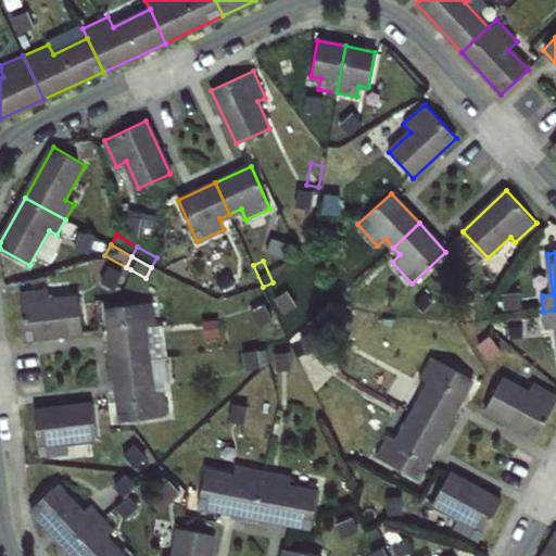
[(358,294),(351,286),(335,301),(342,310),(358,294)]
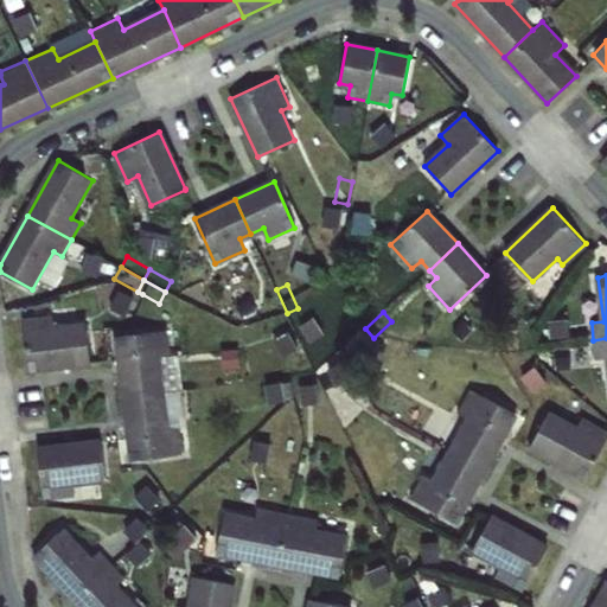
[(52,315),(20,319),(26,369),(91,362),(85,323),(53,326),(52,315)]
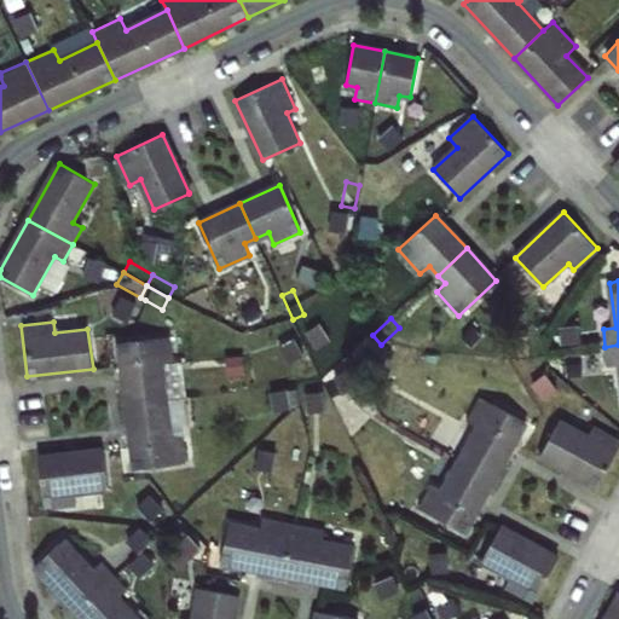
[(160,368),(172,366),(169,336),(120,342),(127,405),(163,400),(160,368)]
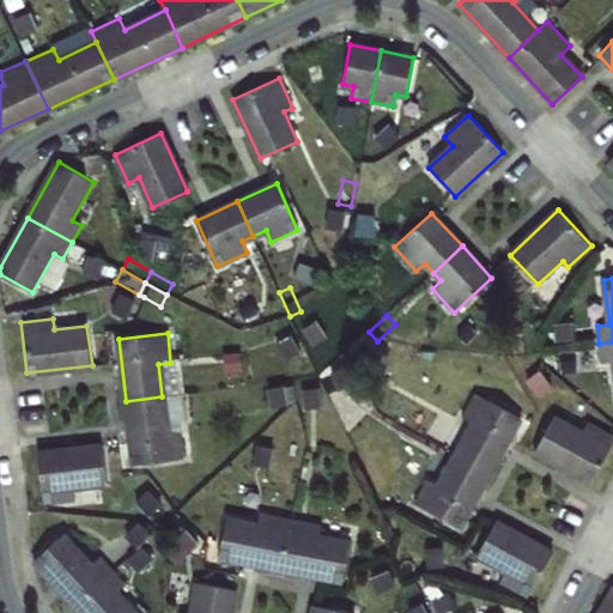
[(515,341),(516,354),(541,351),(539,338),(515,341)]
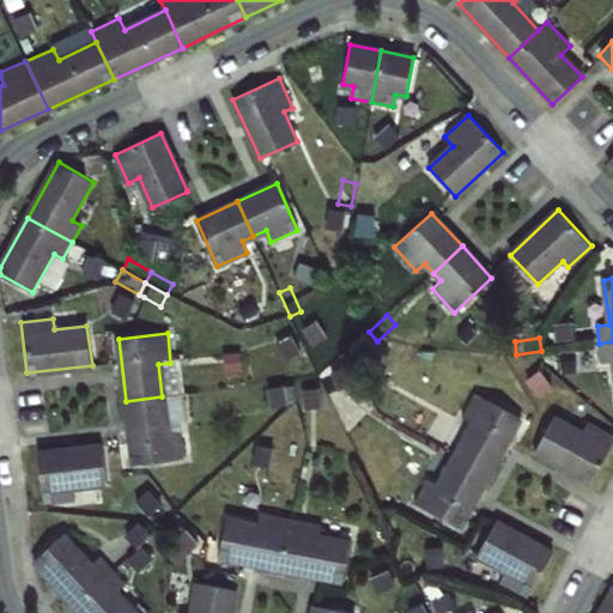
[(490,344),(491,357),(516,354),(515,341),(490,344)]
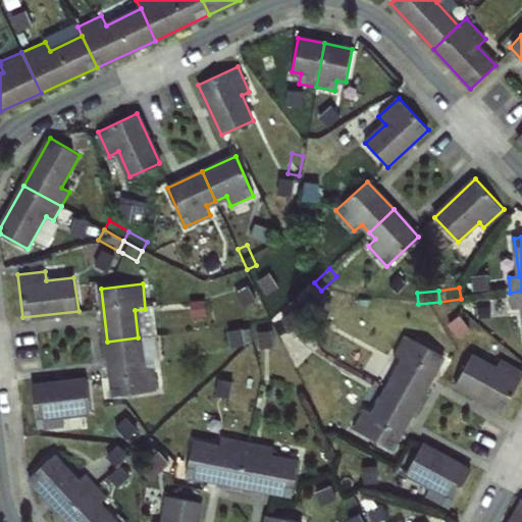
[(521,291),(510,293),(512,307),(521,306),(521,291)]
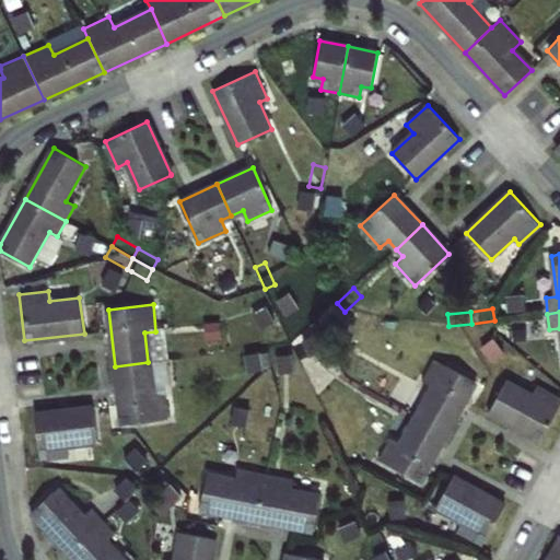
[(206,354),(229,352),(226,340),(205,343),(206,354)]
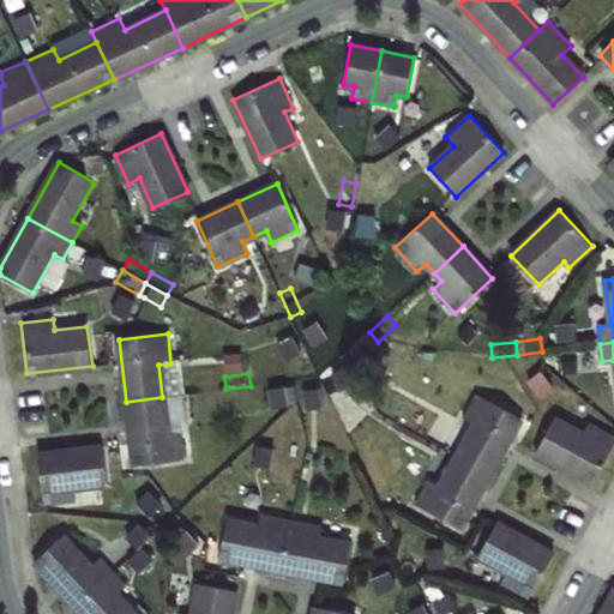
[(457,457),(489,476),(511,438),(522,420),(476,395),(463,419),(474,425),(457,457)]
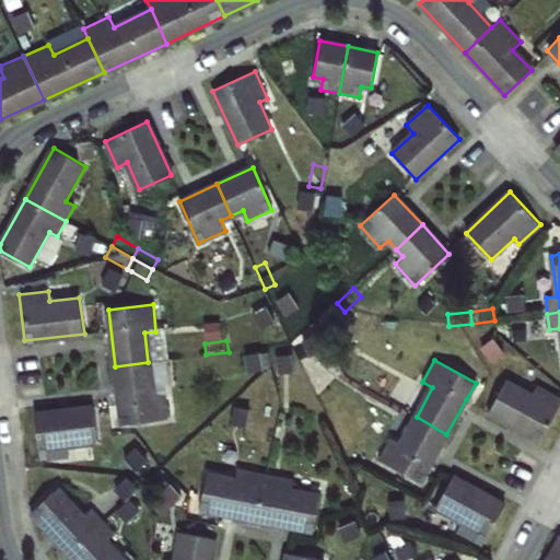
[(148,362),(115,366),(119,403),(123,423),(166,418),(164,392),(152,394),(148,362)]
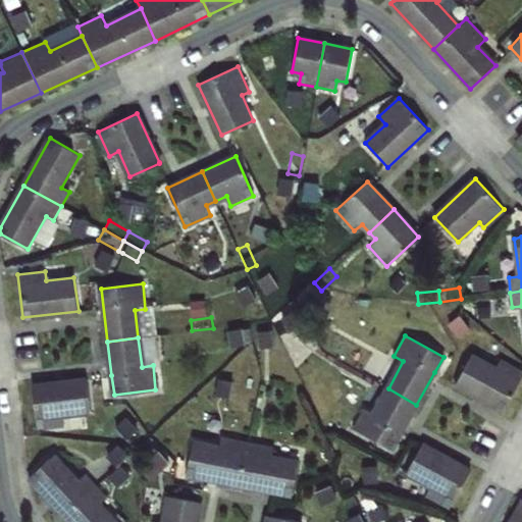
[(336,371),(342,362),(322,351),(317,360),(336,371)]
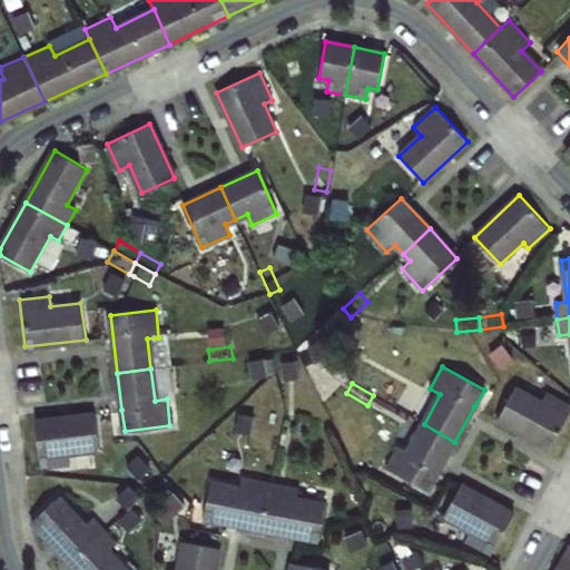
[(516,386),(498,419),(549,448),(569,410),(569,405),(547,392),(542,401),(516,386)]
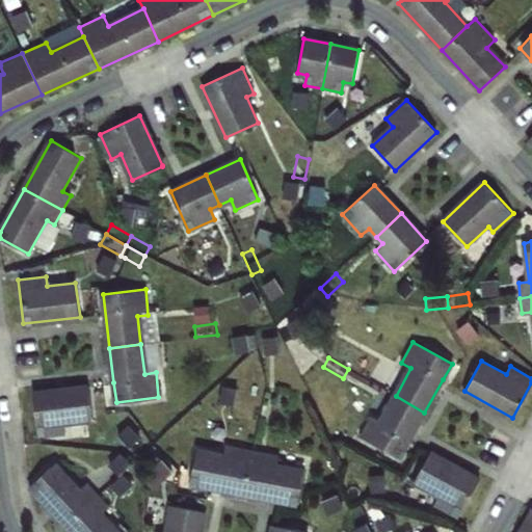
[(265,386),(254,383),(249,405),(261,408),(265,386)]
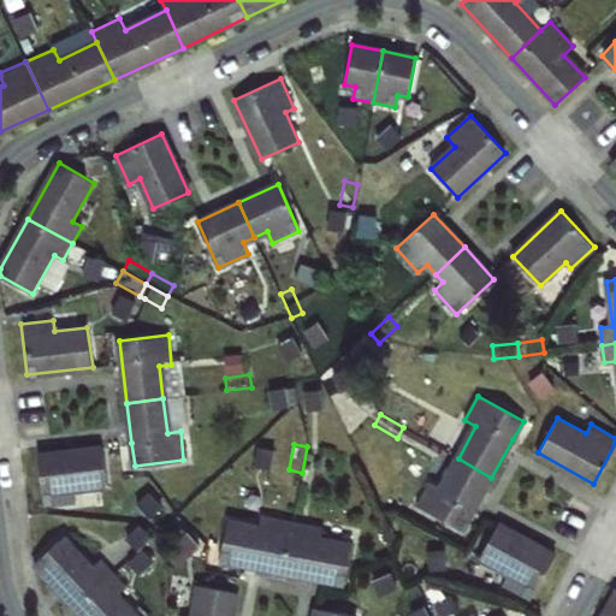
[(76,502),(73,489),(105,485),(107,485),(102,446),(36,455),(43,505),(76,502)]
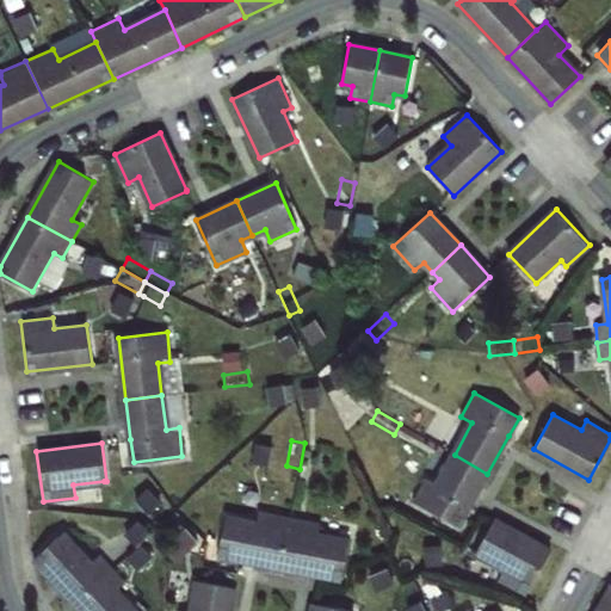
[(439,481),(429,475),(414,501),(457,525),(487,474),(455,455),(439,481)]
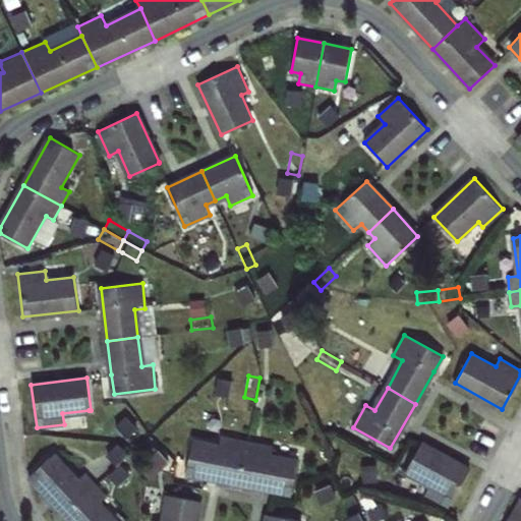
[(148,437),(163,421),(156,414),(139,428),(148,437)]
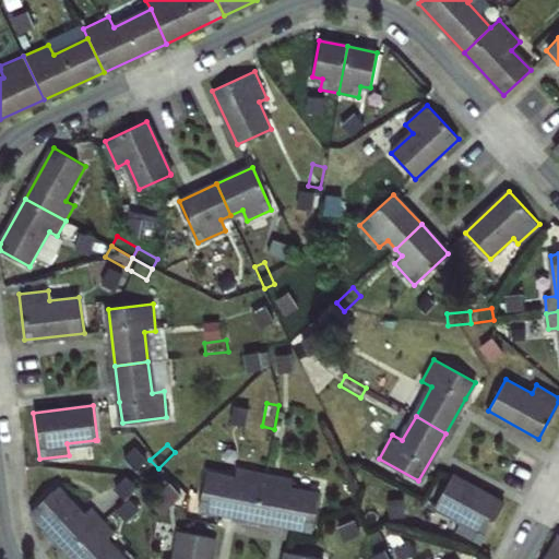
[(141,484),(158,468),(150,460),(134,476),(141,484)]
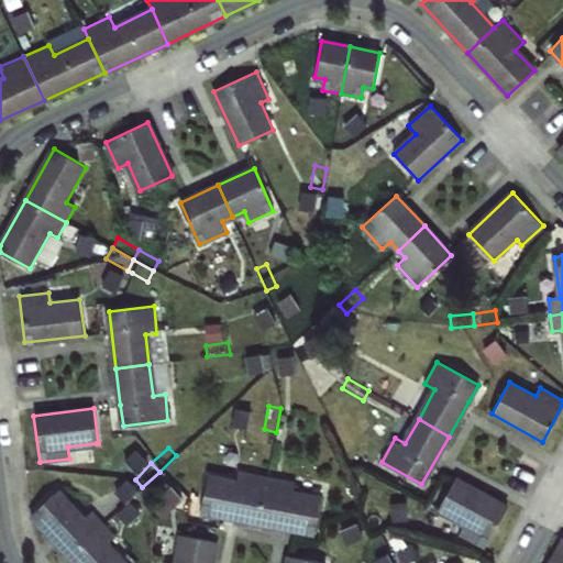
[(151,496),(167,481),(159,472),(142,487),(151,496)]
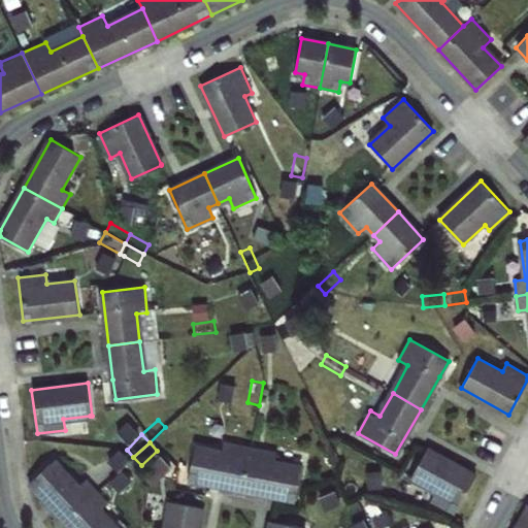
[(200,482),(208,484),(242,491),(251,448),(224,442),(222,452),(195,447),(189,480),(200,482)]
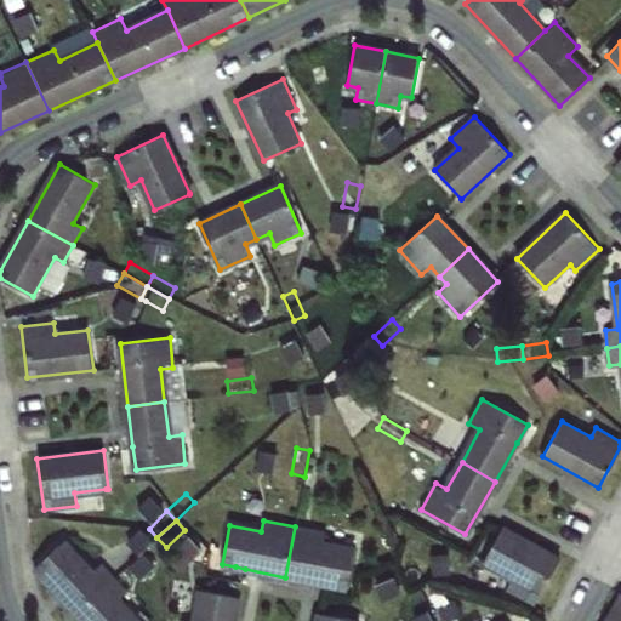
[(285,577),(323,585),(339,587),(348,590),(355,550),(323,543),(325,533),(295,527),(285,577)]
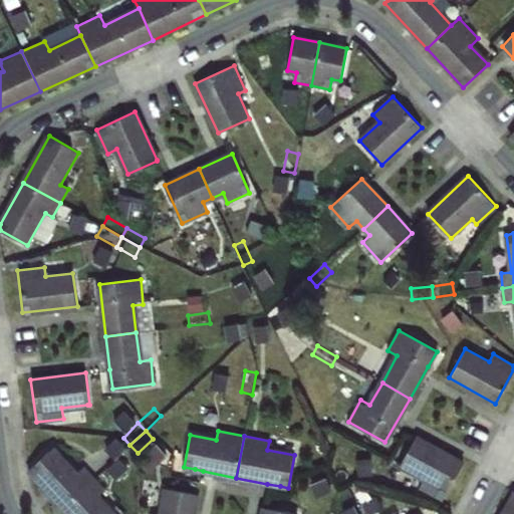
[(420,487),(443,500),(463,463),(416,436),(400,465),(425,478),(420,487)]
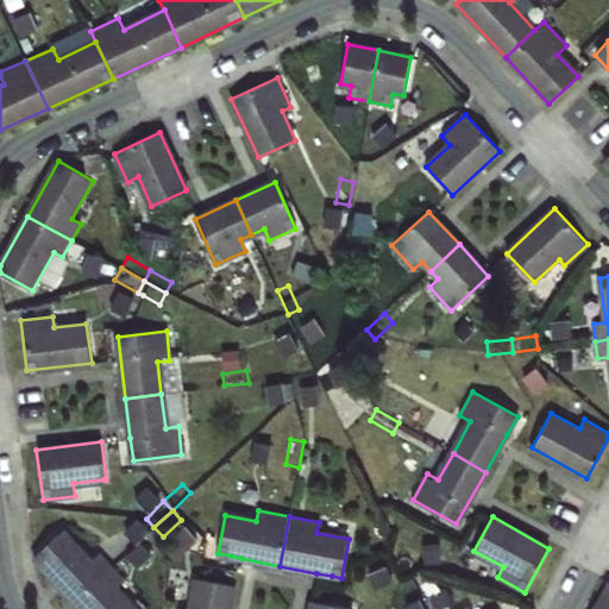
[(63,531),(35,556),(42,563),(76,601),(88,589),(114,565),(102,553),(93,562),(63,531)]
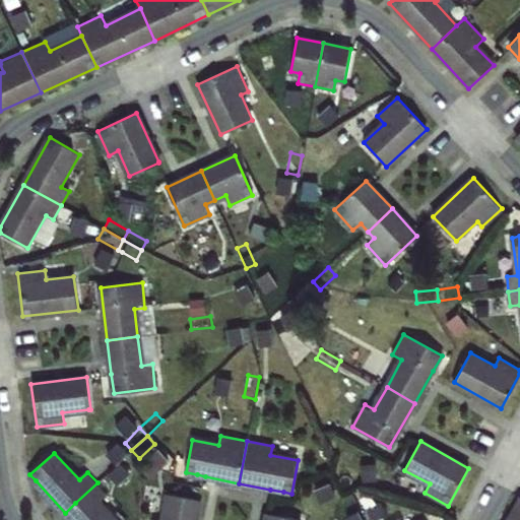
[(353,470),(343,474),(352,493),(362,489),(353,470)]
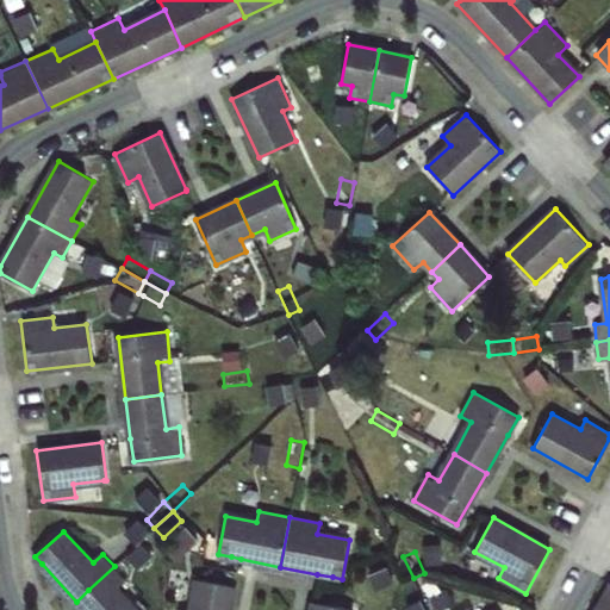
[(414,578),(403,556),(391,561),(400,584),(414,578)]
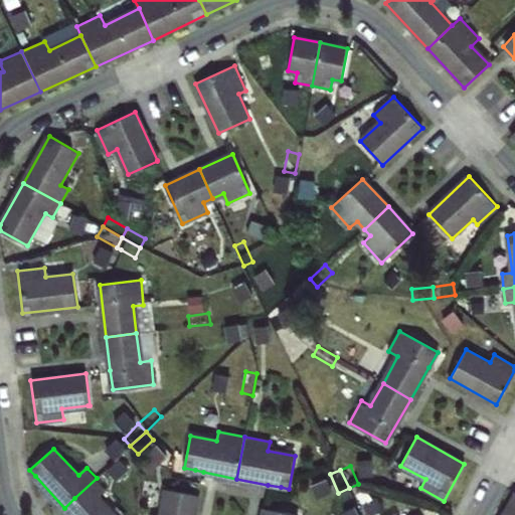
[(115,514),(98,497),(107,489),(97,478),(74,498),(64,508),(70,514),(115,514)]
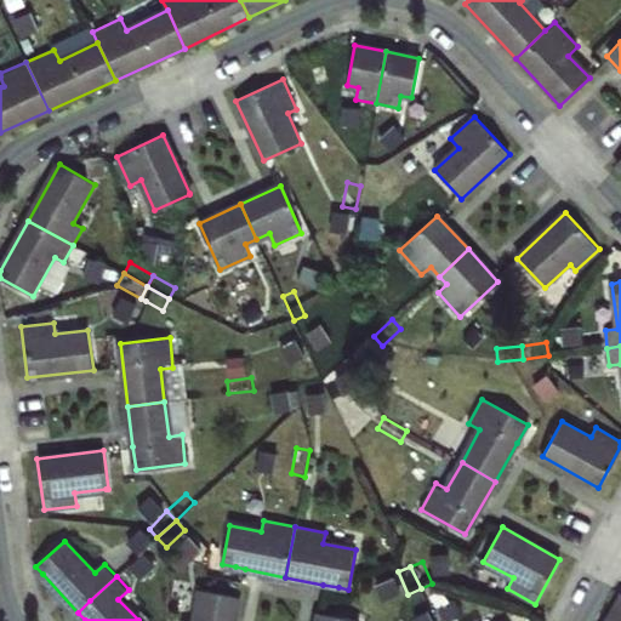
[(200,590),(193,620),(189,620),(182,620),(181,620),(234,620),(239,597),(200,590)]
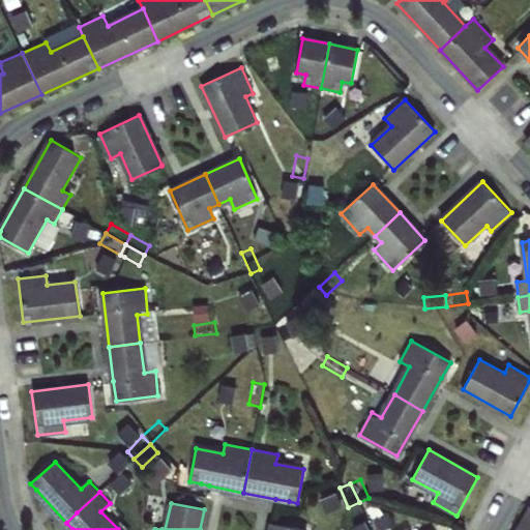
[(529,529),(529,509),(519,529),(529,529)]
